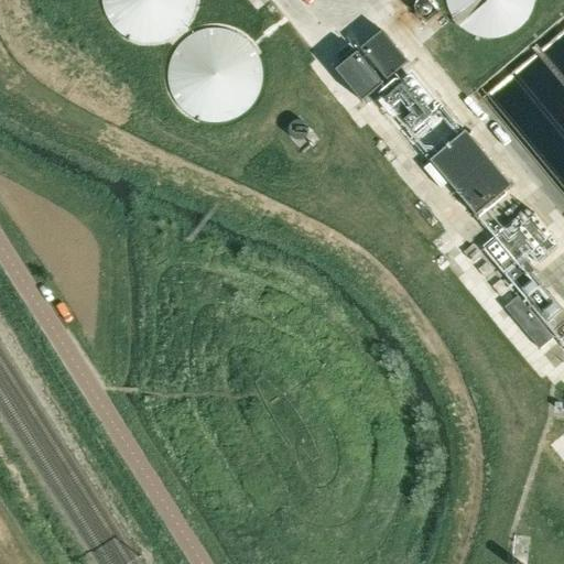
[(100,0),(101,6),(107,19),(117,30),(129,38),(143,42),(159,41),(172,35),(184,24),(192,11),(194,0),(100,0)]
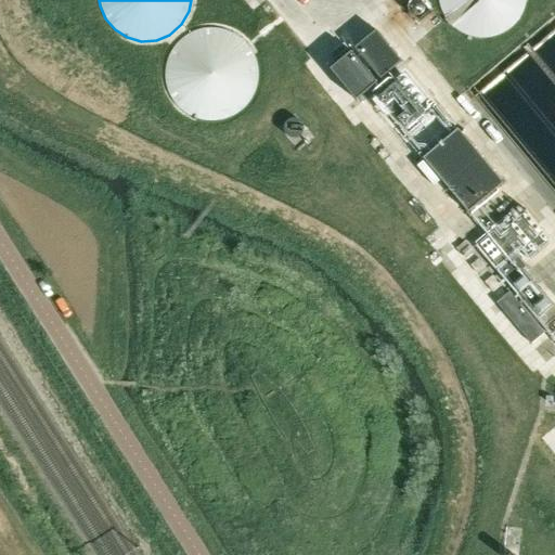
[(165,71),(166,84),(171,98),(180,108),(193,116),(207,119),(221,118),(235,113),(246,103),(255,90),(257,75),(255,60),(248,46),(237,36),(224,29),(211,27),(197,29),(184,35),(175,44),(168,56),(165,71)]
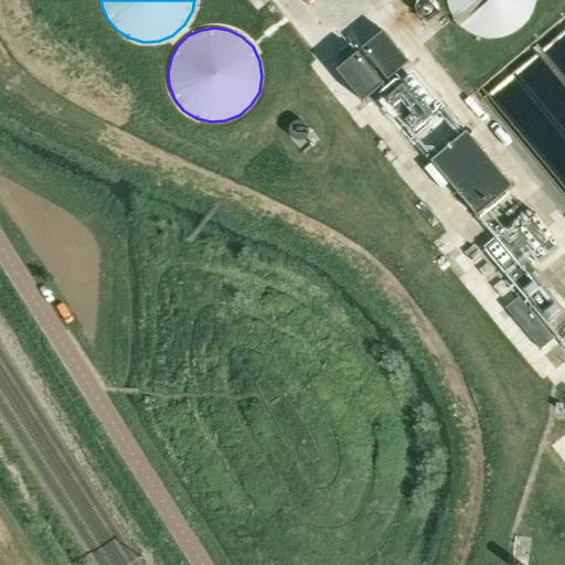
[(362,49),(388,80),(409,62),(384,30),(362,49)]
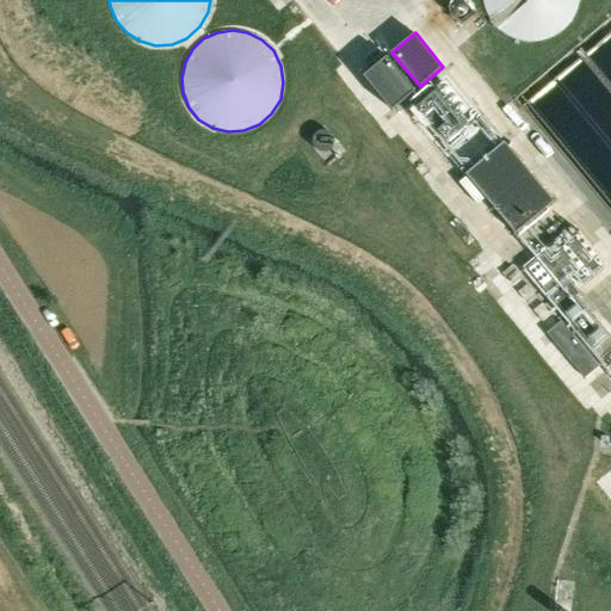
[(365,76),(393,111),(417,92),(388,57),(365,76)]
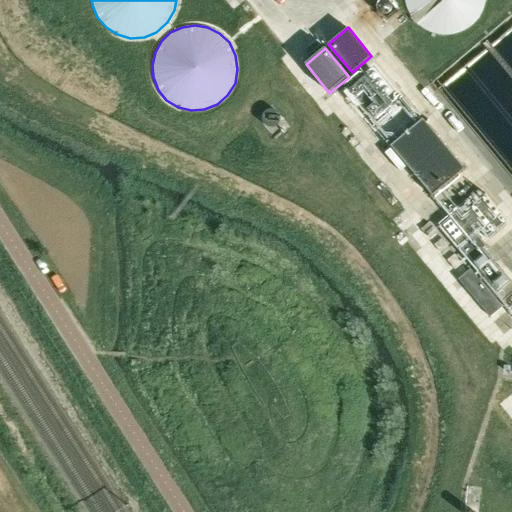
[(424,120),(391,147),(432,196),(465,168),(424,120)]
